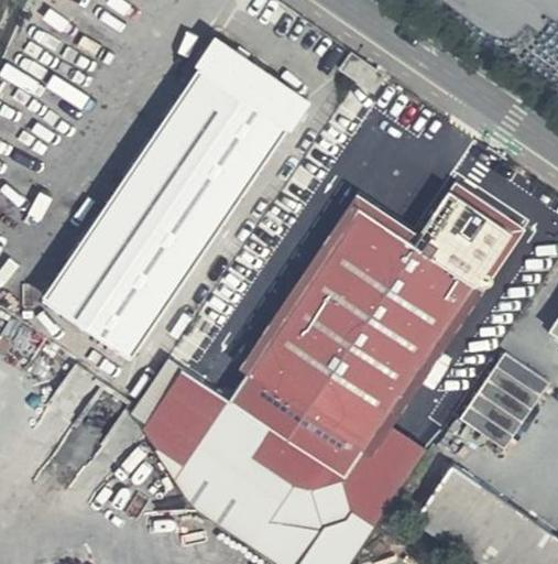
[(305,99),(218,39),(44,295),(131,355),(305,99)]
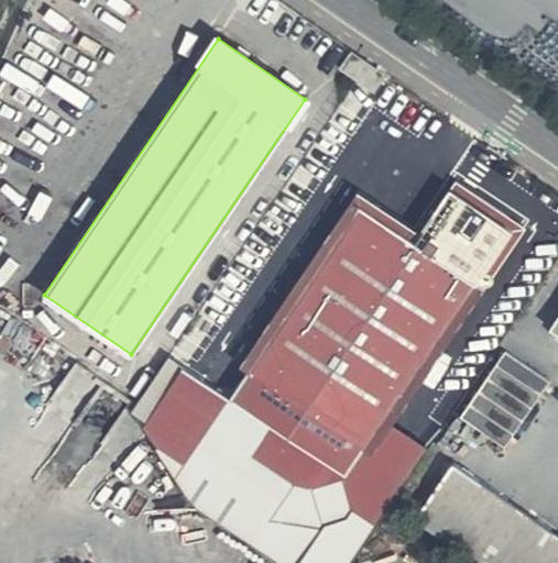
[(384,75),(348,51),(334,68),(351,79),(357,75),(375,87),(384,75)]
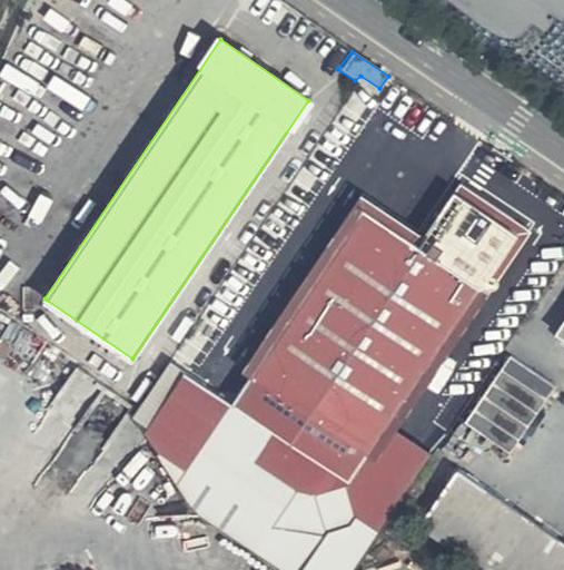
[(517,237),(456,196),(423,237),(360,195),(230,402),(168,361),(128,418),(172,483),(198,514),(264,559),(279,569),(349,569),(428,454),(397,430),(517,237)]
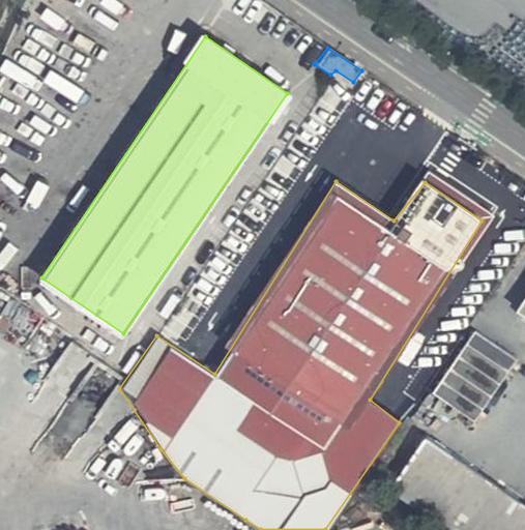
[(472,330),(433,391),(470,420),(514,359),(472,330)]
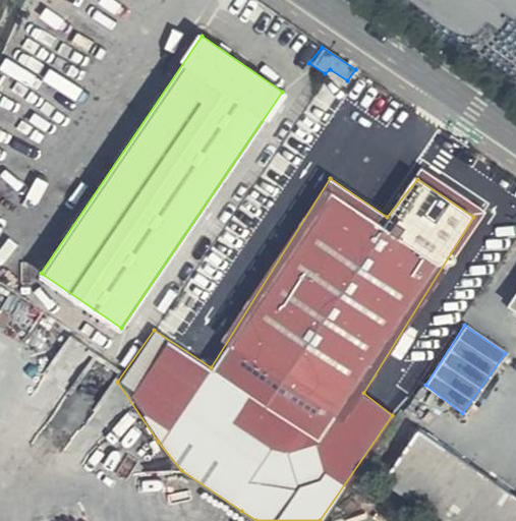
[(515,520),(515,495),(418,428),(382,482),(439,520),(515,520)]
